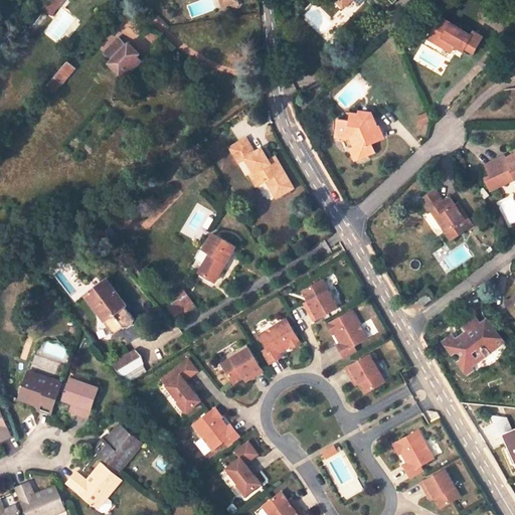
[(47,0),(47,2),(55,9),(62,0),(47,0)]
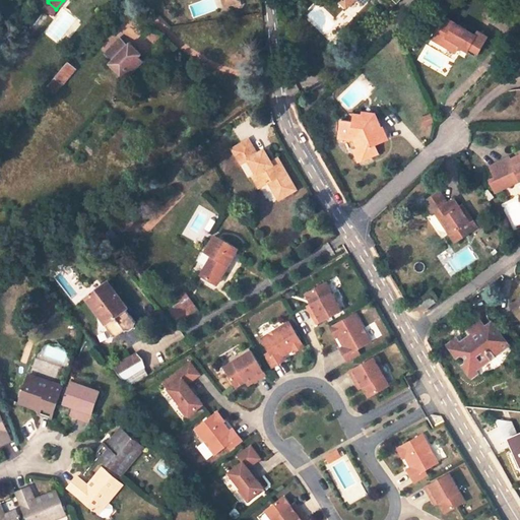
[(48,2),(42,8),(51,15),(56,9),(48,2)]
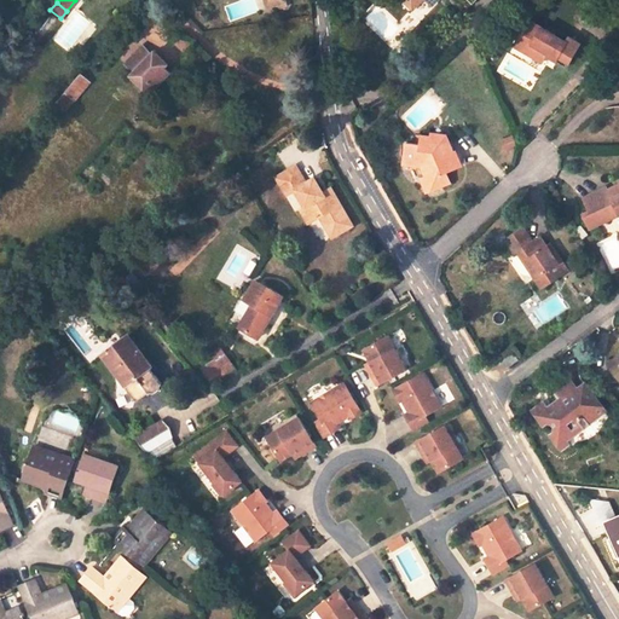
[(567,44),(530,22),(515,47),(544,63),(549,56),(557,61),(560,57),(571,63),(582,46),(570,40),(567,44)]
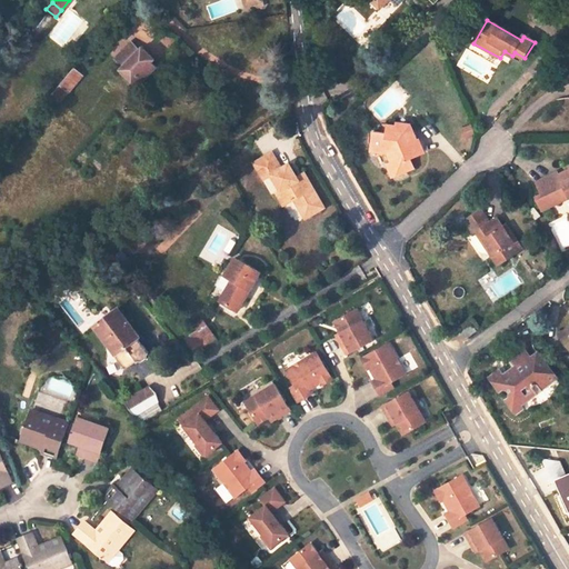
[(139,50),(131,42),(115,59),(122,67),(120,70),(132,82),(136,79),(140,83),(157,67),(151,62),(155,59),(141,47),(139,50)]
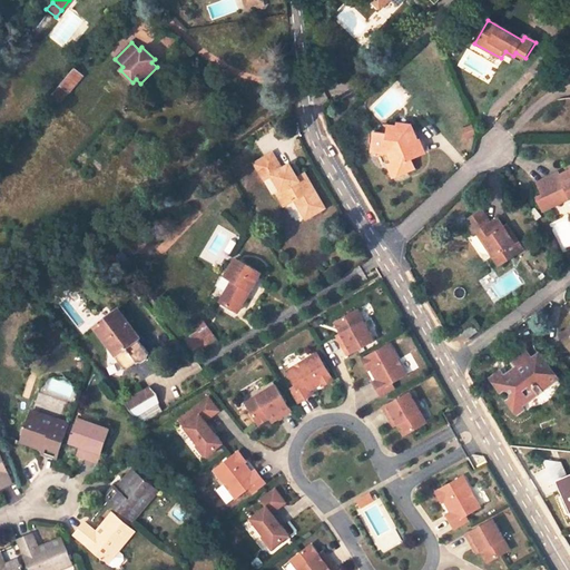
[(68,94),(84,76),(75,69),(60,86),(68,94)]
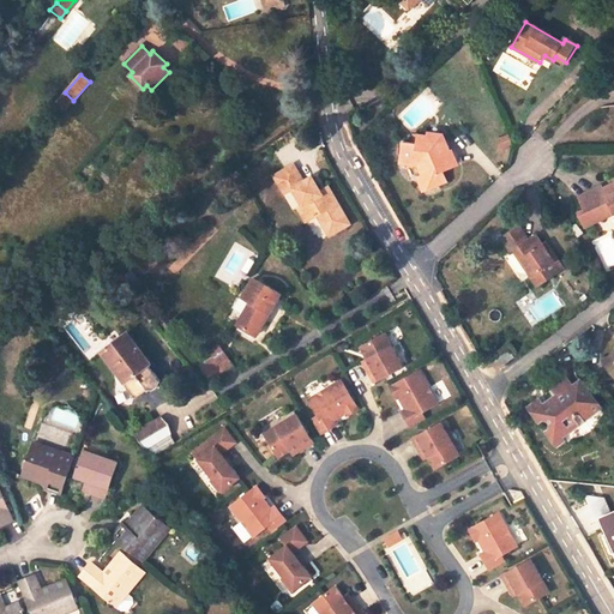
[(446,142),(444,134),(429,133),(429,137),(420,136),(419,144),(404,143),(401,163),(419,167),(423,176),(428,190),(447,181),(443,170),(458,164),(453,151),(446,154),(443,146),(446,142)]
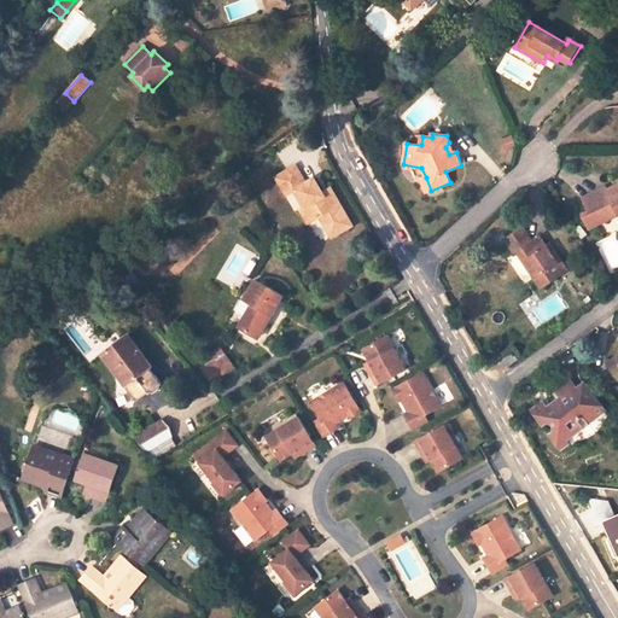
[(322,196),(314,180),(304,185),(295,167),(274,179),(285,197),(293,191),(304,209),(299,211),(308,226),(320,219),(331,239),(353,227),(332,193),(325,198),(322,196)]
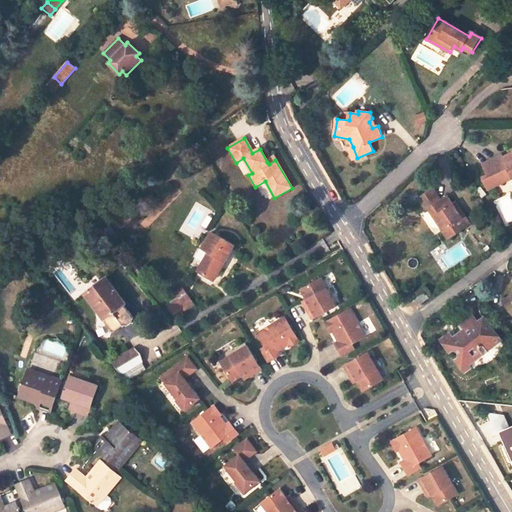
[(353,160),(357,158),(353,147),(349,149),(353,160)]
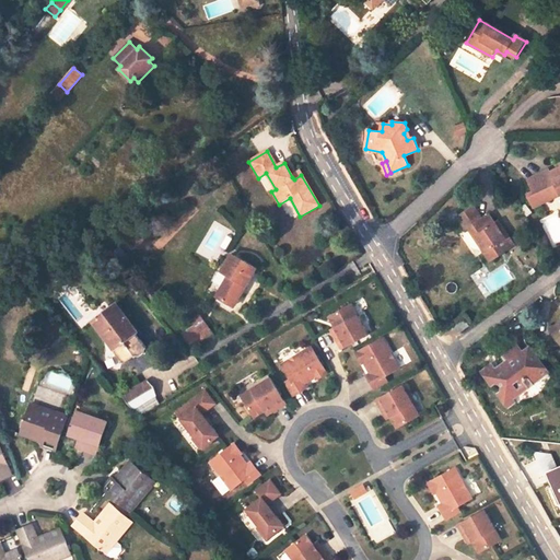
[(559,177),(555,179),(550,171),(529,181),(536,195),(539,193),(546,190),(550,200),(559,195),(559,177)]
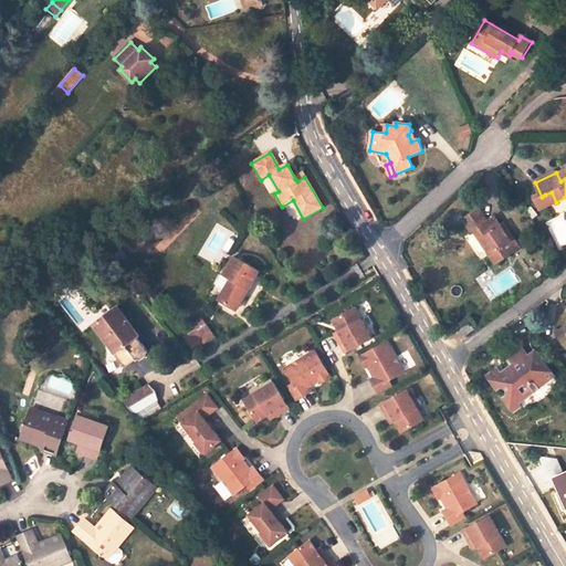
[(545,195),(549,205),(556,202),(552,192),(545,195)]
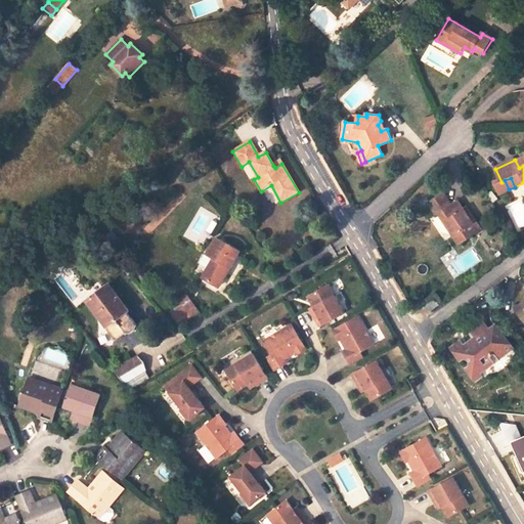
[(440,213),(462,245),(482,230),(479,226),(477,228),(470,217),(459,201),(451,205),(443,192),(429,204),(437,216),(440,213)]
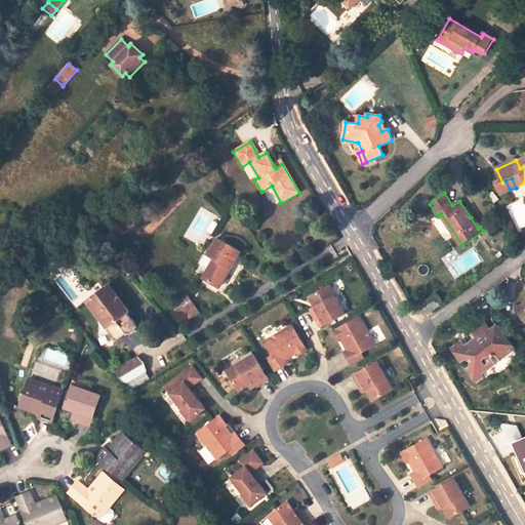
[(471,217),(478,229),(480,227),(473,215),(471,217)]
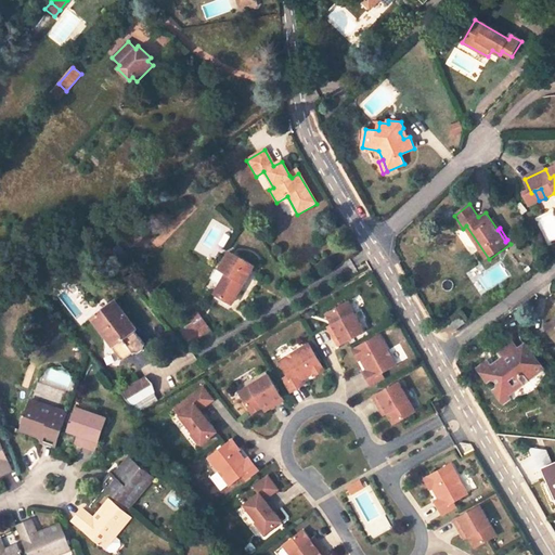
[(233,304),(254,267),(230,253),(220,270),(227,274),(216,294),(233,304)]
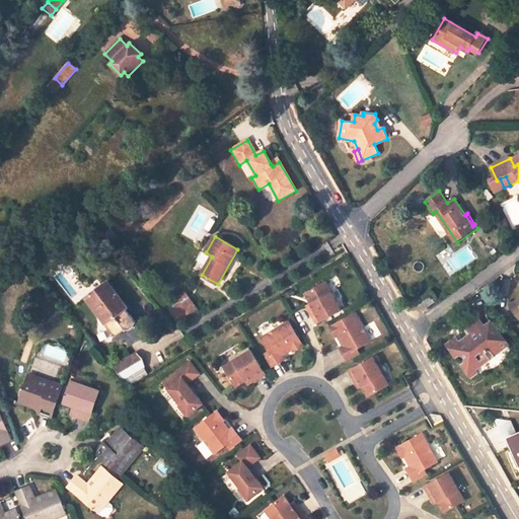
[(29,260),(36,270),(48,262),(41,251),(29,260)]
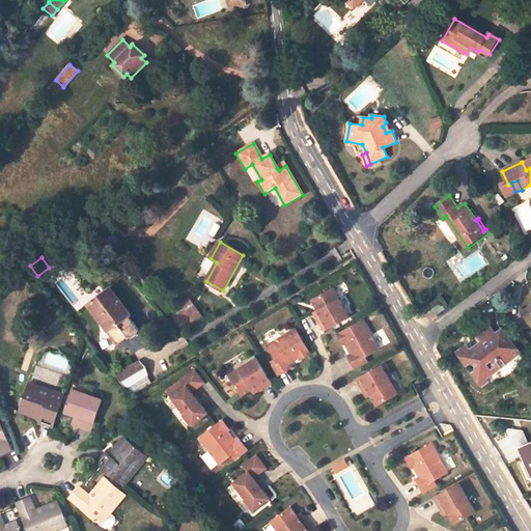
[(204,276),(213,262),(206,258),(198,273),(204,276)]
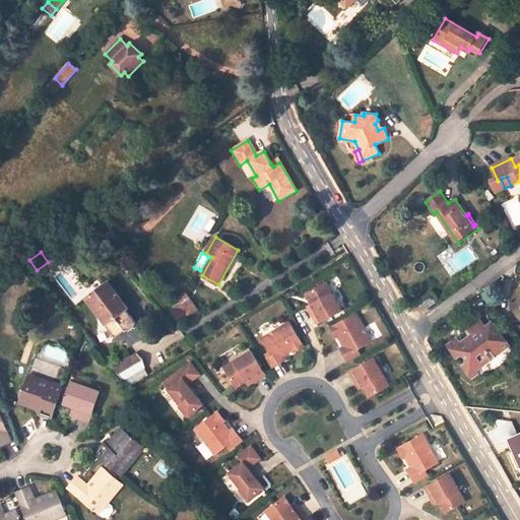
[(341,310),(326,282),(306,295),(312,305),(310,305),(313,311),(311,312),(317,324),(341,310)]
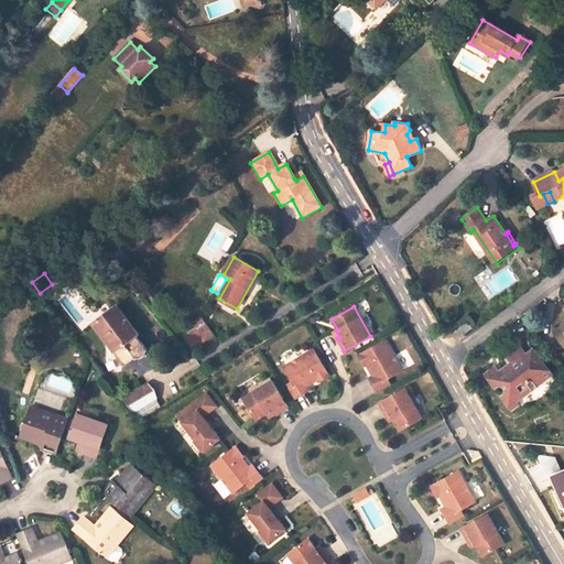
[(138,335),(118,307),(95,324),(116,351),(115,353),(125,366),(138,357),(139,358),(141,358),(142,358),(143,358),(144,357),(145,356),(147,355),(147,354),(147,351),(147,350),(148,349),(137,335),(138,335)]
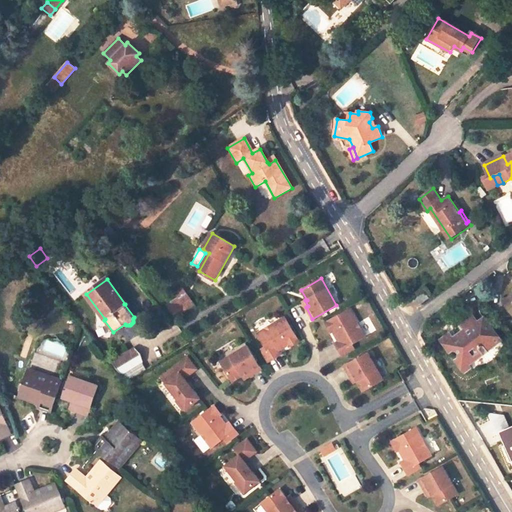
[(176,316),(194,305),(186,292),(168,303),(176,316)]
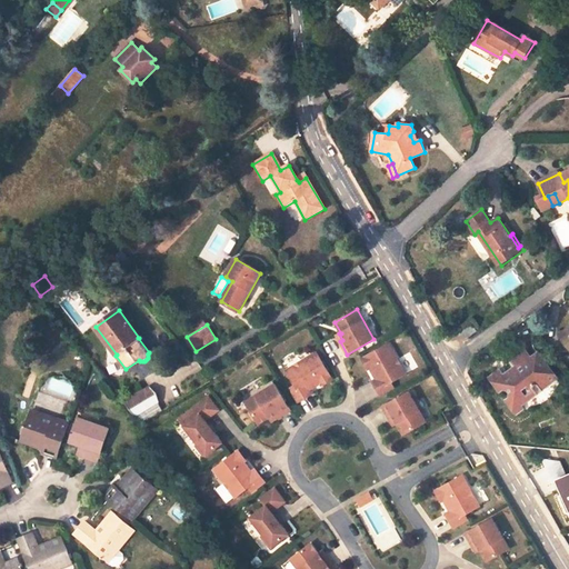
[(466,341),(478,332),(473,325),(461,333),(466,341)]
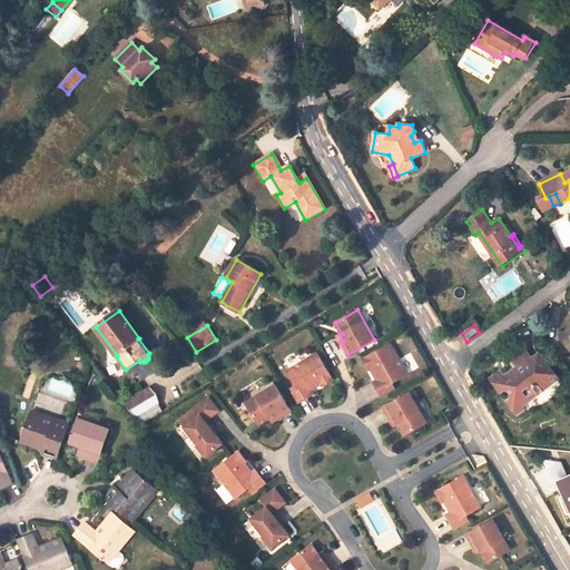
[(569,327),(560,335),(569,347),(569,327)]
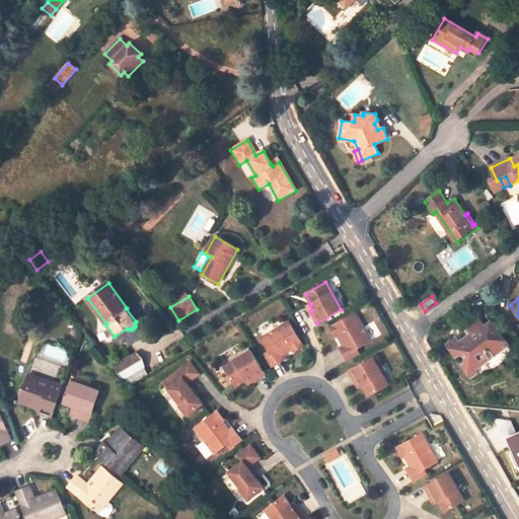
[(370,342),(355,313),(329,327),(336,337),(338,336),(342,344),(344,343),(345,346),(340,349),(347,361),(359,354),(356,349),(370,342)]
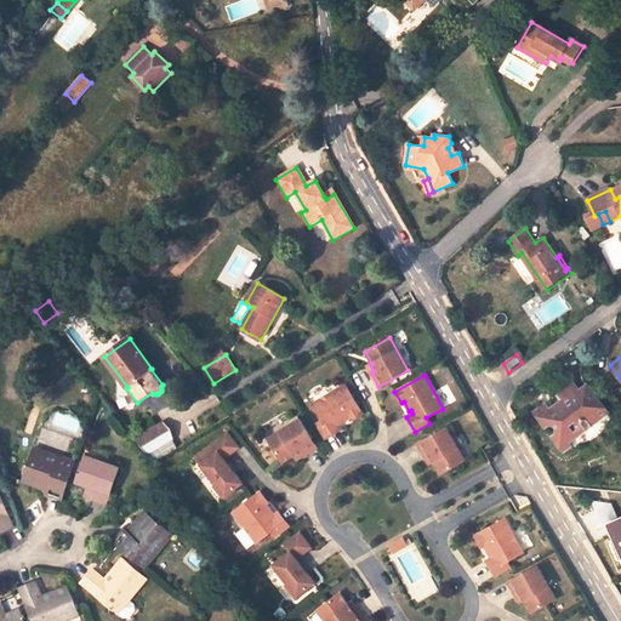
[(568,398),(571,394),(575,399),(581,393),(573,381),(562,389),(568,398)]
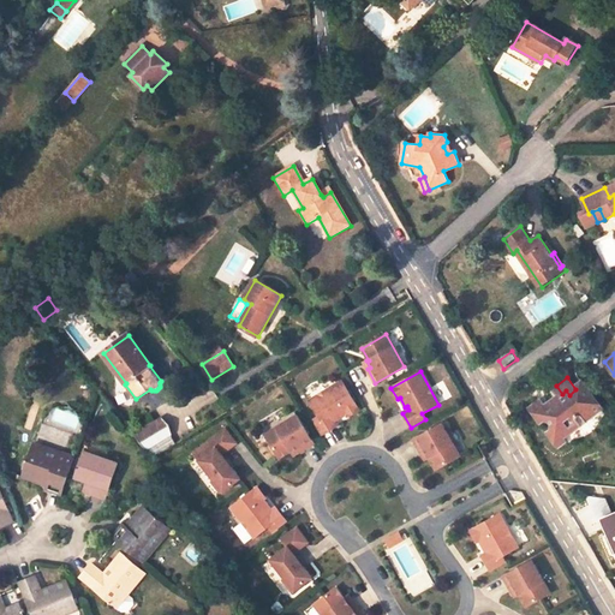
[(314,421),(322,435),(336,427),(333,421),(336,419),(338,421),(346,415),(348,418),(359,411),(341,382),(310,402),(318,417),(314,421)]
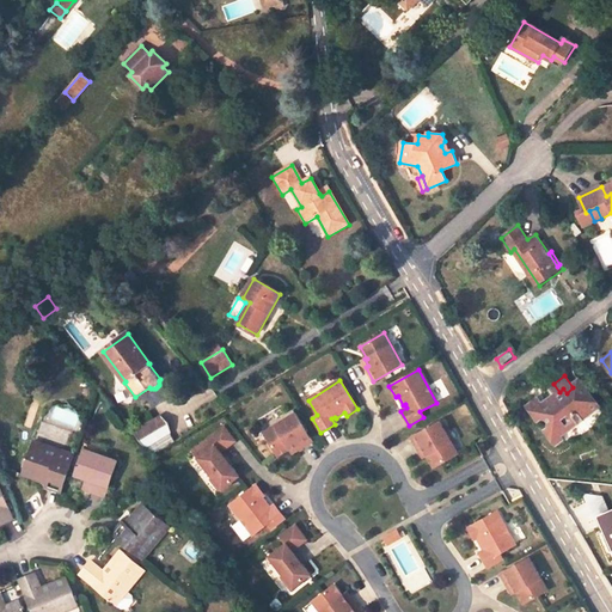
[(560,398),(554,402),(551,398),(543,405),(537,410),(543,418),(546,416),(558,432),(551,436),(558,445),(564,440),(562,436),(580,422),(575,417),(575,415),(576,412),(577,412),(580,412),(581,412),(583,417),(594,409),(587,401),(593,397),(581,381),(573,387),(567,393),(563,389),(560,392),(556,395),(560,398)]
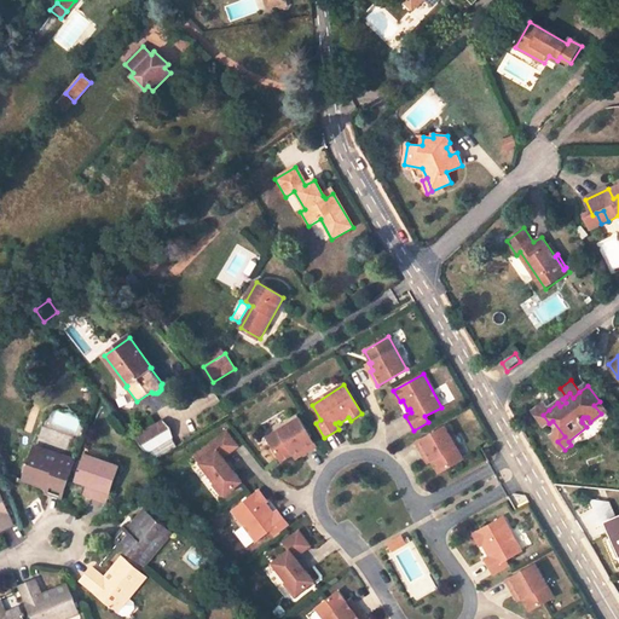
[(607,411),(600,401),(594,405),(601,414),(602,415),(607,411)]
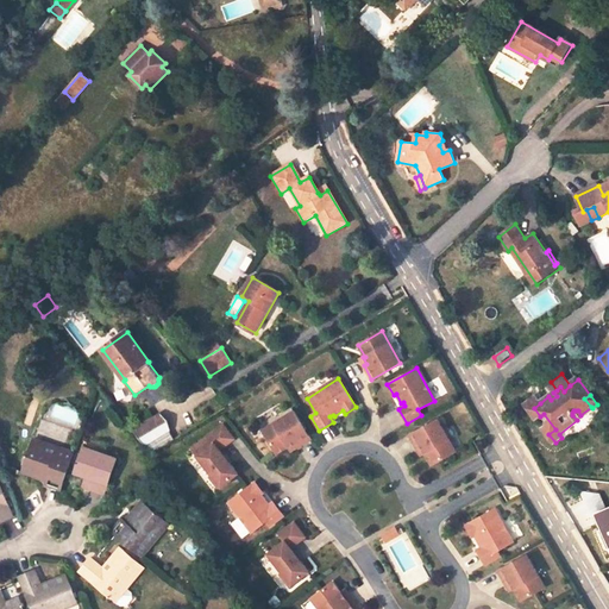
[(535,397),(526,405),(531,410),(534,408),(540,403),(535,397)]
